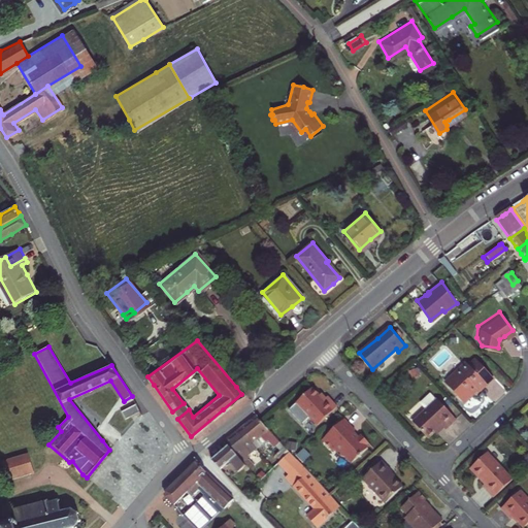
[(449,387),(464,403),(473,393),(472,392),(474,390),(476,388),(480,392),(494,378),(476,360),(467,369),(464,366),(455,374),(458,377),(449,387)]
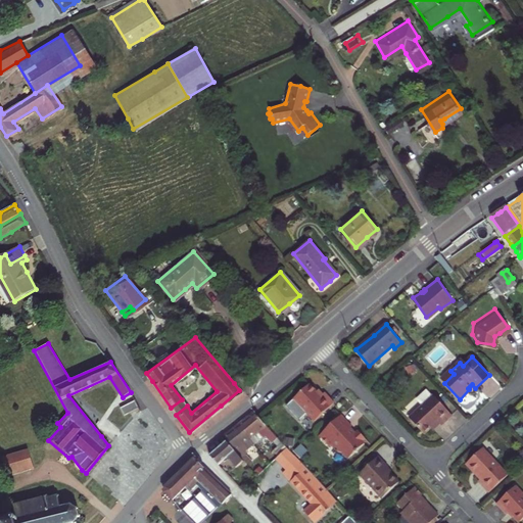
[(315,421),(334,403),(329,398),(325,393),(321,396),(310,384),(294,398),(315,421)]
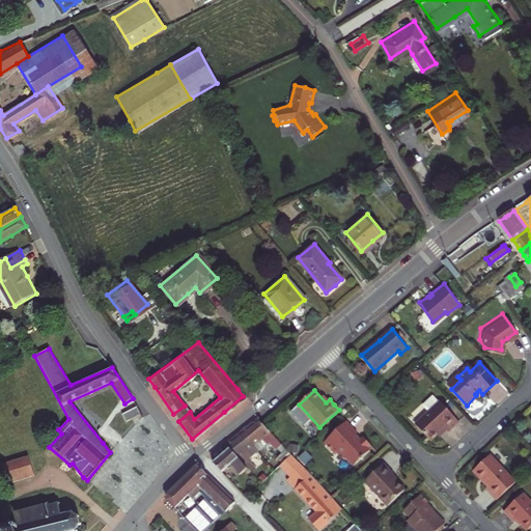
[(448,432),(459,422),(440,401),(417,423),(432,439),(440,432),(445,428),(448,432)]
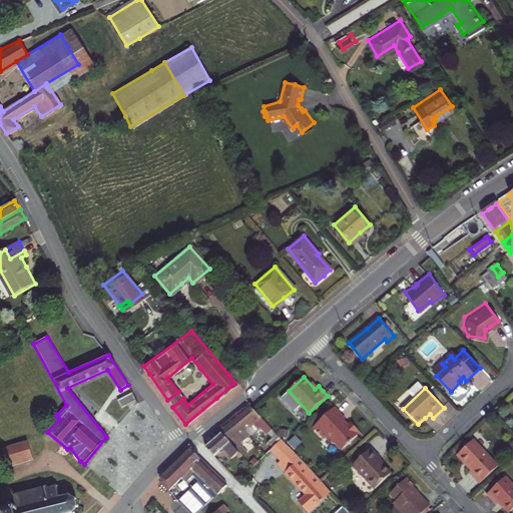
[(172,407),(183,398),(178,392),(167,400),(172,407)]
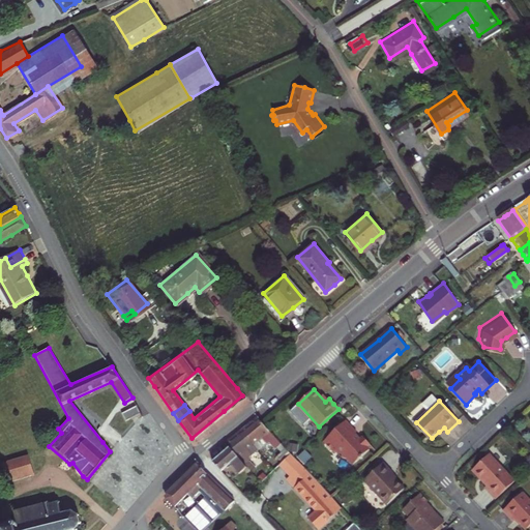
[(142,415),(138,406),(121,413),(125,421),(142,415)]
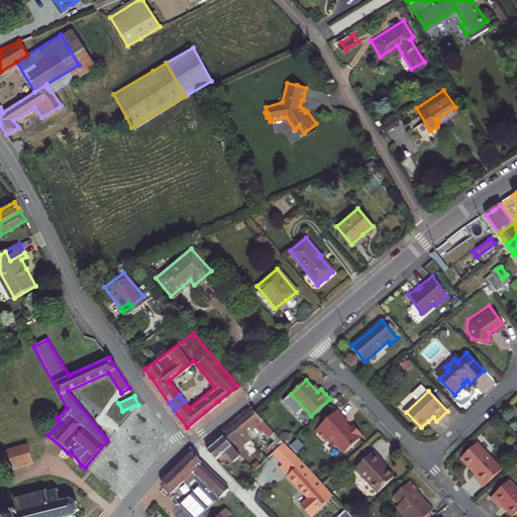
[(254,412),(250,408),(241,416),(235,421),(247,435),(261,425),(269,434),(272,430),(254,412)]
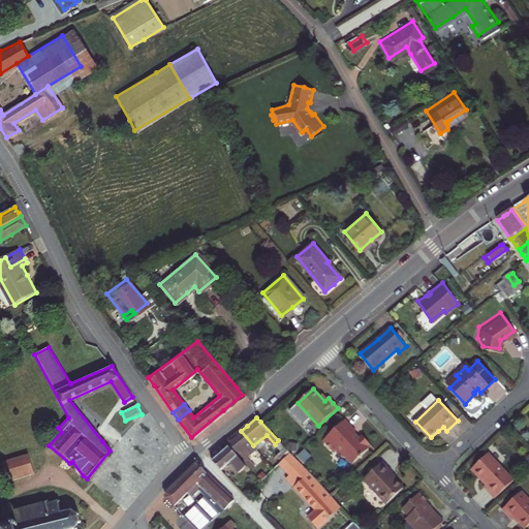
[(362,455),(369,448),(367,446),(369,443),(362,435),(359,437),(356,435),(353,432),(355,431),(345,419),(322,440),(333,452),(337,448),(337,452),(341,457),(345,457),(352,464),(359,458),(362,458),(362,455)]
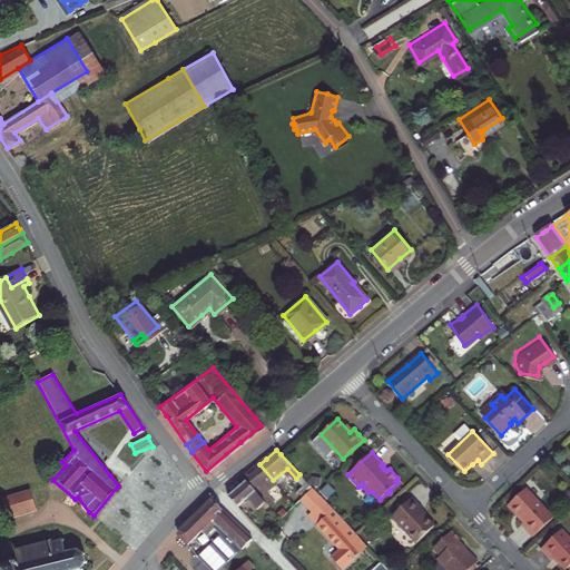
[(273,480),(259,464),(252,471),(243,479),(247,483),(256,493),(273,480)]
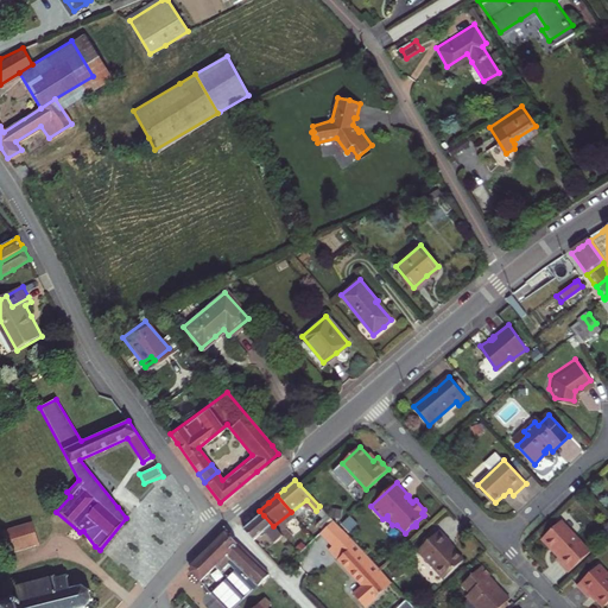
[(273,526),(264,515),(253,524),(246,531),(255,543),(266,534),(282,552),(290,545),(286,540),(273,526)]
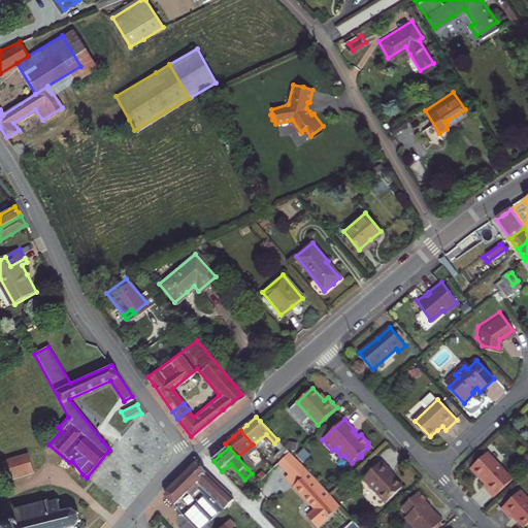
[(484,486),(494,498),(514,480),(488,453),(471,468),(481,477),(487,484),(484,486)]
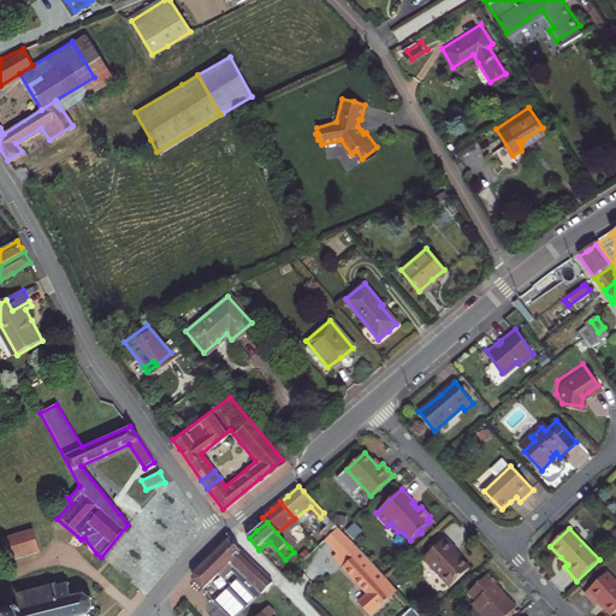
[(3,538),(9,561),(37,552),(31,529),(3,538)]
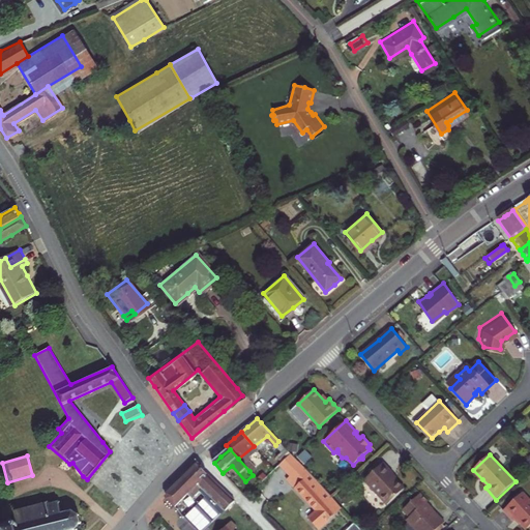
[(389,504),(404,491),(395,480),(390,475),(392,473),(383,463),(365,479),(389,504)]
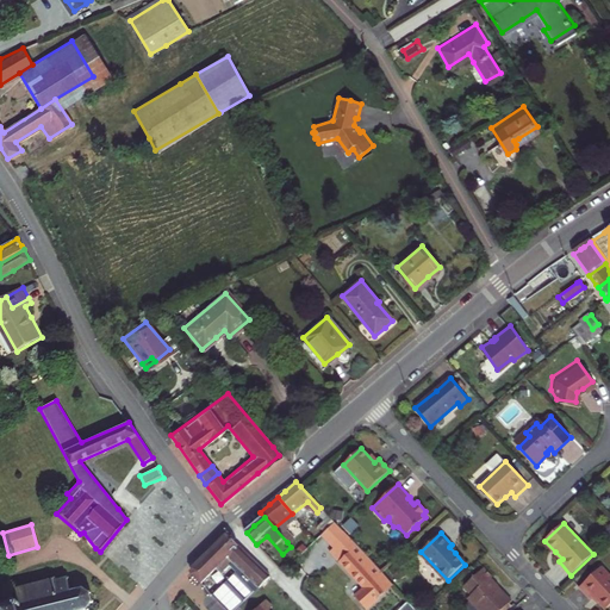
[(207,556),(190,573),(201,585),(217,571),(222,577),(234,564),(260,590),(272,579),(229,536),(222,541),(207,556)]
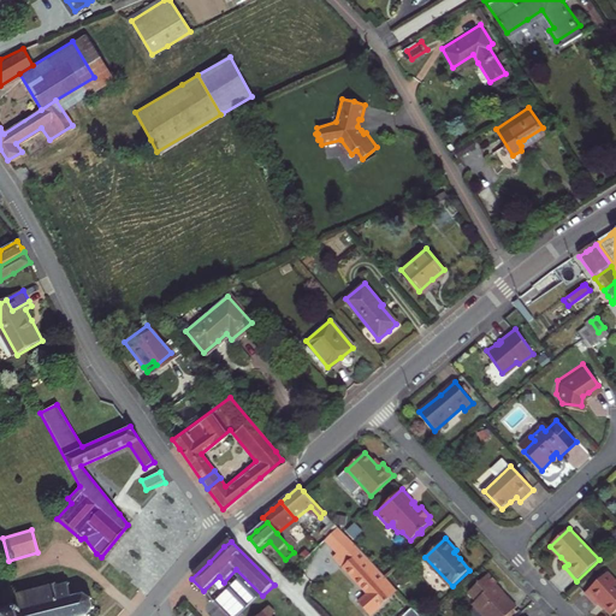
[(351,542),(333,557),(353,579),(359,585),(368,596),(388,580),(384,576),(362,554),(351,542)]
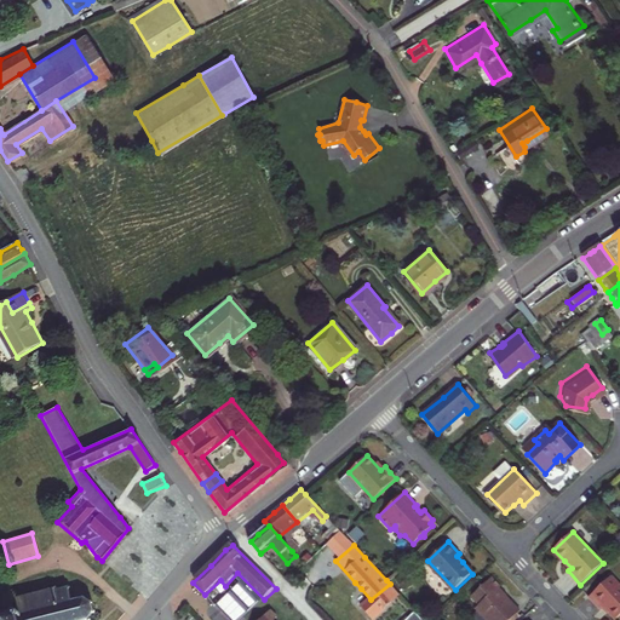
[(510,619),(522,610),(514,602),(512,603),(507,598),(504,593),(500,593),(497,591),(501,586),(493,577),(472,595),(481,603),(478,606),(478,609),(488,619),(510,619)]
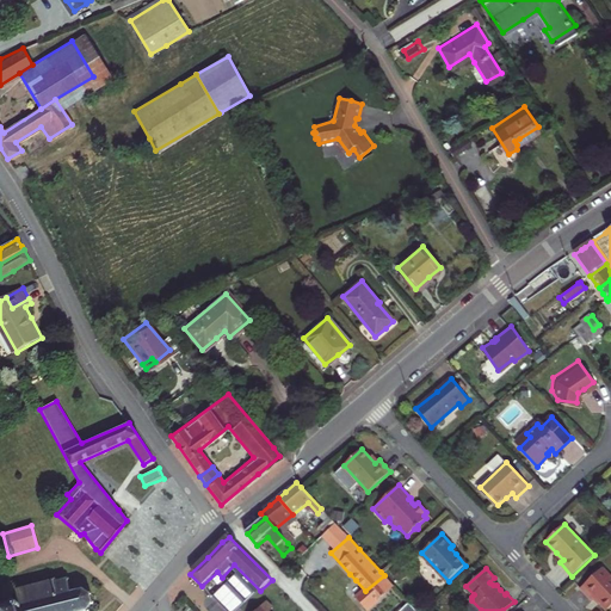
[(605,610),(610,605),(610,576),(603,568),(580,588),(592,602),(594,599),(599,604),(605,610)]
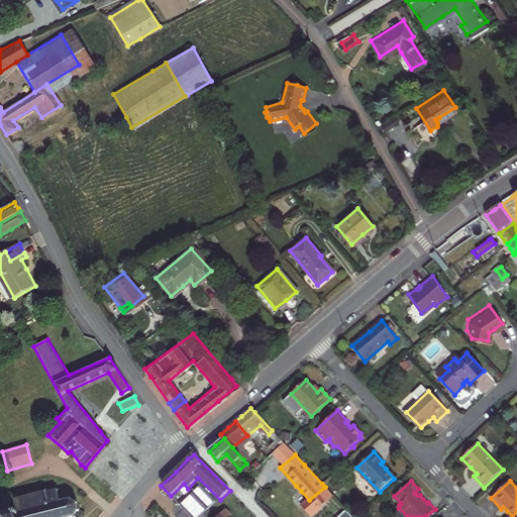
[(189,516),(203,516),(216,504),(199,486),(179,506),(189,516)]
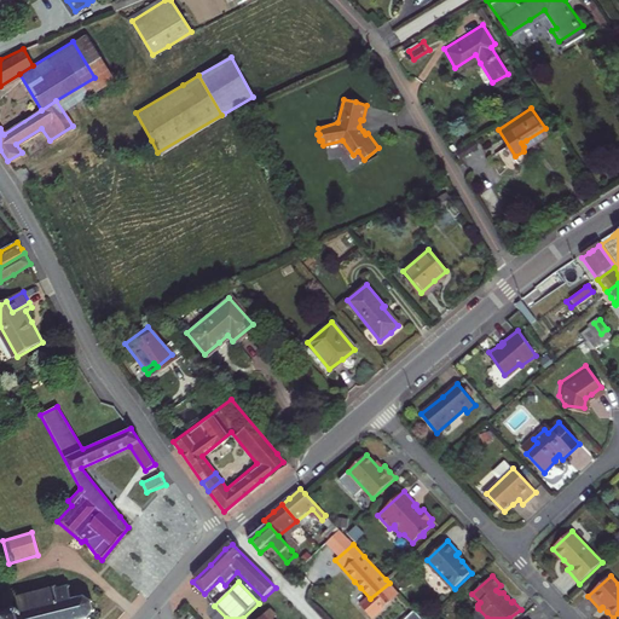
[(53,588),(36,591),(36,589),(33,590),(33,593),(15,597),(12,596),(10,599),(13,601),(16,611),(12,611),(13,613),(0,615),(0,618),(88,618),(90,618),(88,617),(92,613),(93,614),(94,612),(93,612),(91,603),(93,603),(92,600),(90,601),(84,599),(84,595),(80,595),(80,599),(71,601),(69,586),(70,584),(68,583),(67,585),(57,588),(57,585),(53,585),(53,588)]
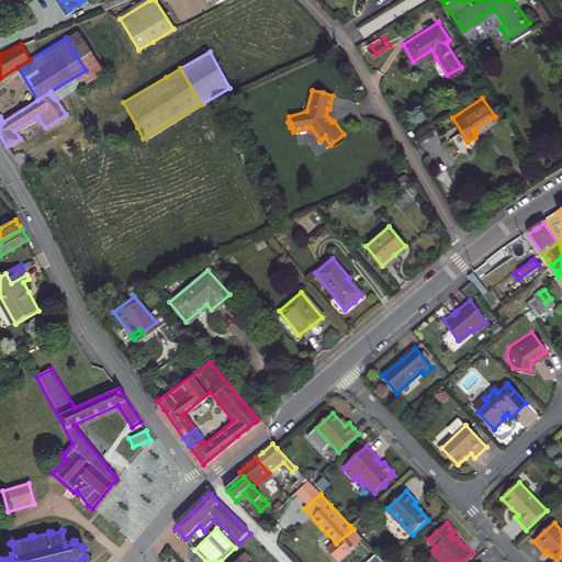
[(332,551),(329,553),(337,561),(363,540),(353,529),(336,543),(332,551)]
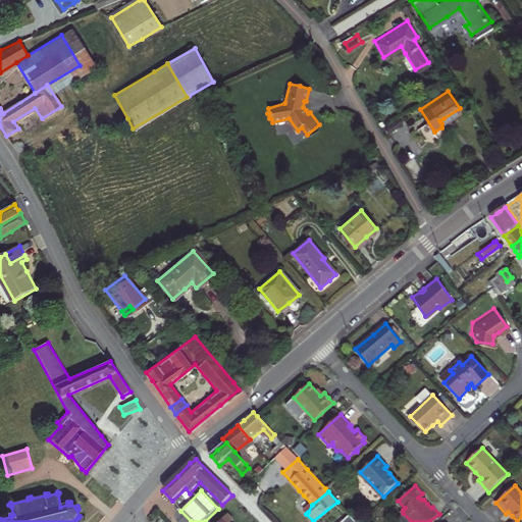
[(312,505),(304,512),(306,514),(308,512),(312,505)]
